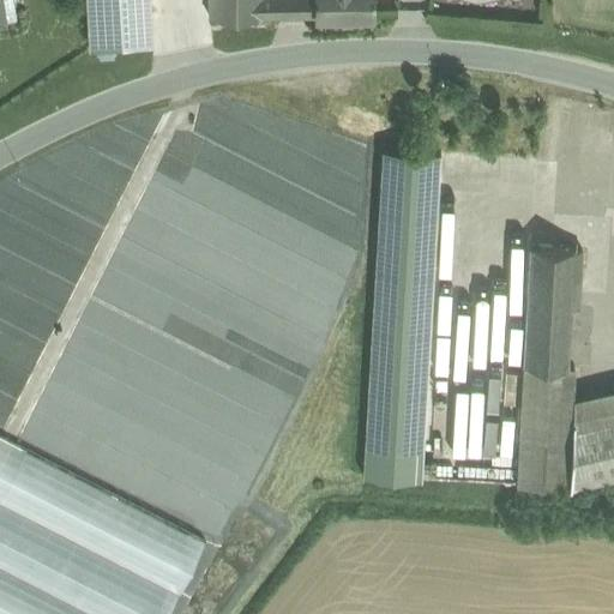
[(0,0),(0,22),(13,20),(11,0),(0,0)]
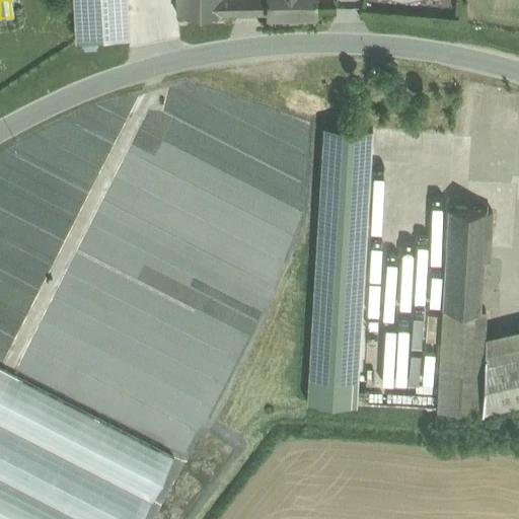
[(127,0),(73,0),(75,36),(129,33),(127,0)]
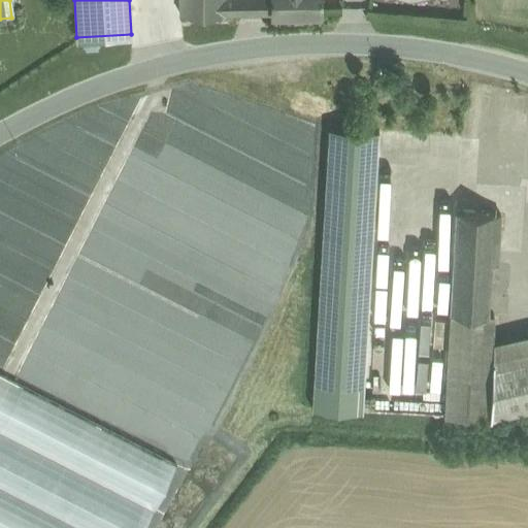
[(179,0),(179,12),(224,11),(224,0),(179,0)]
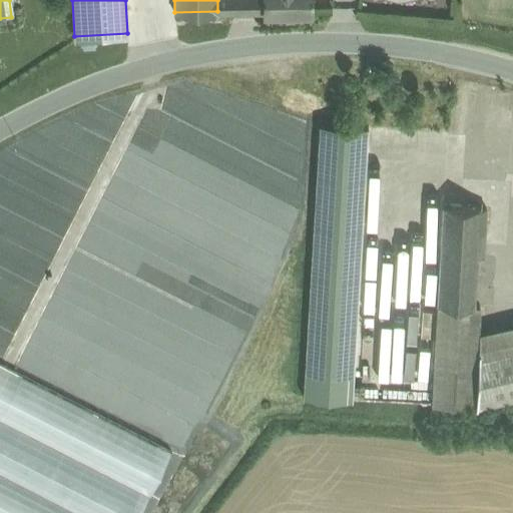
[(217,0),(217,11),(236,11),(235,0),(217,0)]
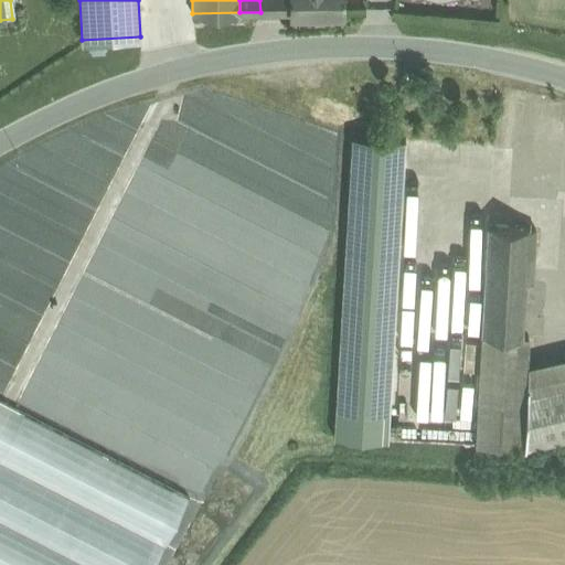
[(259,0),(260,12),(289,12),(289,0),(259,0)]
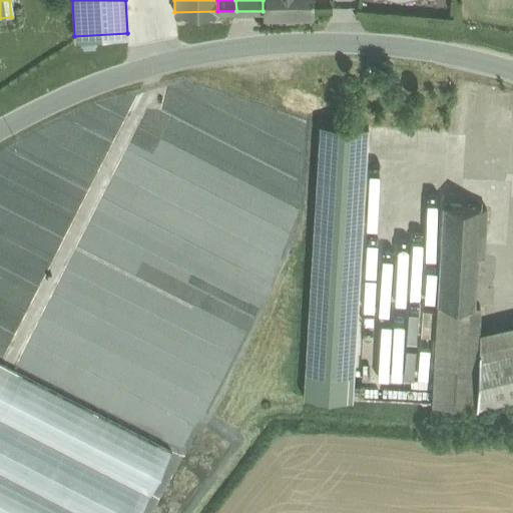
[(263,0),(263,11),(312,10),(311,0),(263,0)]
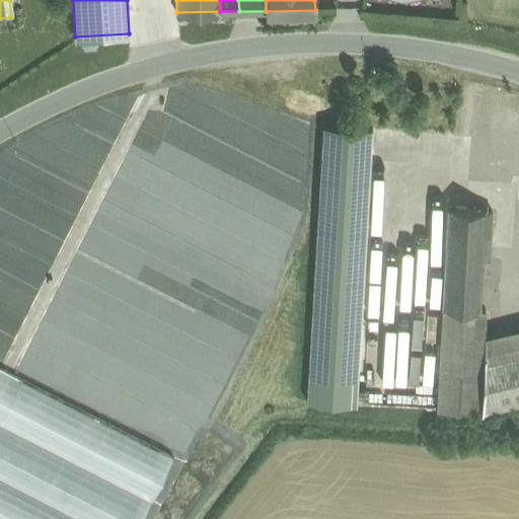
[(372,127),(322,124),(306,399),(356,402),(372,127)]
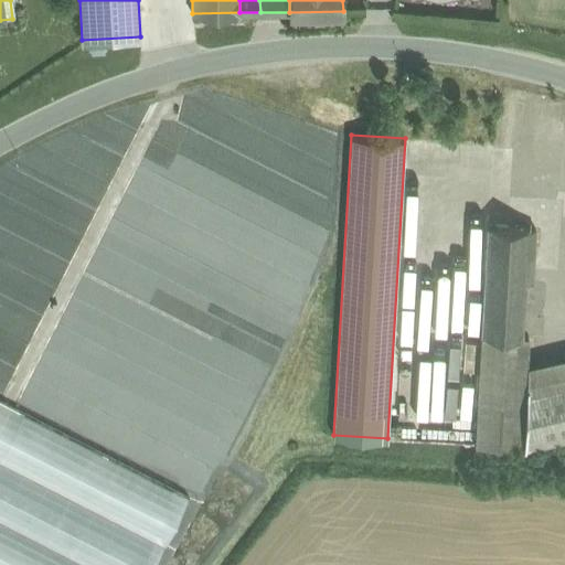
[(564,354),(526,364),(528,333),(521,333),(524,280),(532,280),(534,227),(528,226),(488,223),(476,443),(521,445),(564,435),(564,354)]
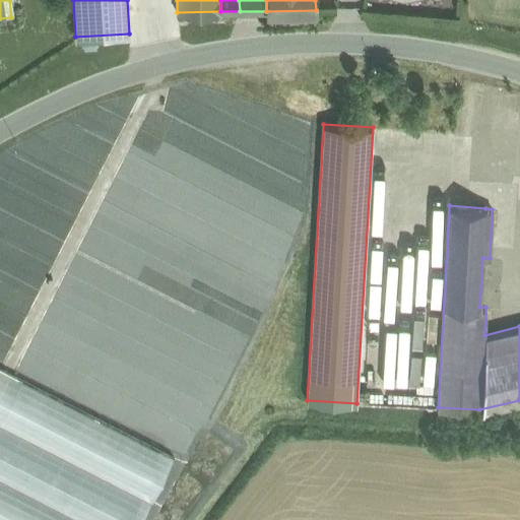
[(186,342),(156,312),(167,311),(169,305),(180,317),(207,290),(204,289),(213,280),(156,262),(214,258),(211,218),(198,219),(200,244),(191,235),(183,232),(192,222),(180,209),(81,215),(41,342),(41,343),(54,342),(59,326),(60,337),(73,336),(74,360),(126,356),(127,371),(145,370),(144,362),(157,366),(155,333),(186,342)]
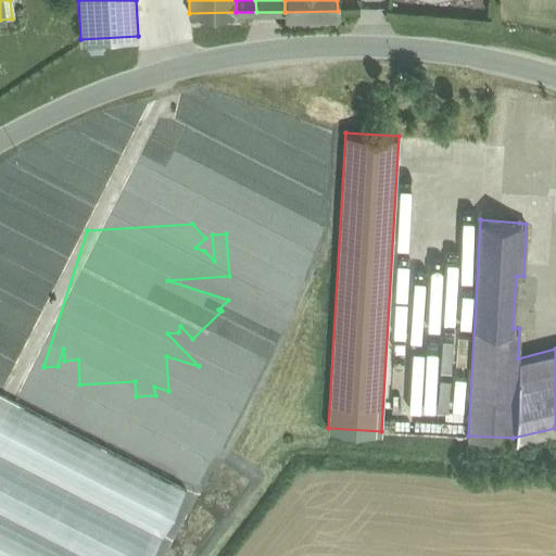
[(0,349),(12,355),(20,355),(43,305),(54,280),(55,282),(70,252),(59,247),(64,235),(50,228),(0,228),(0,349)]
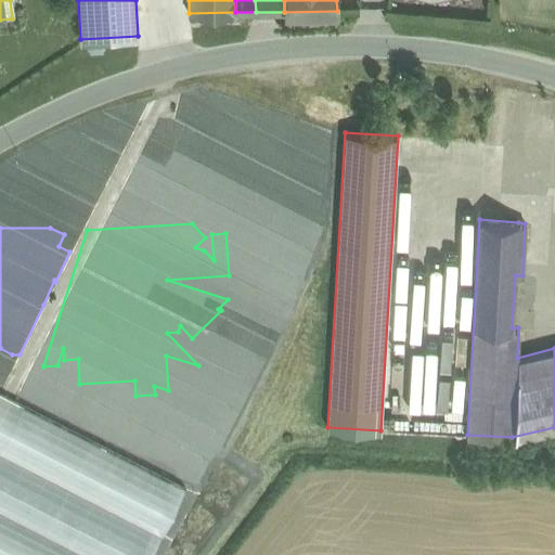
[(150,554),(184,488),(0,392),(0,554),(150,554)]
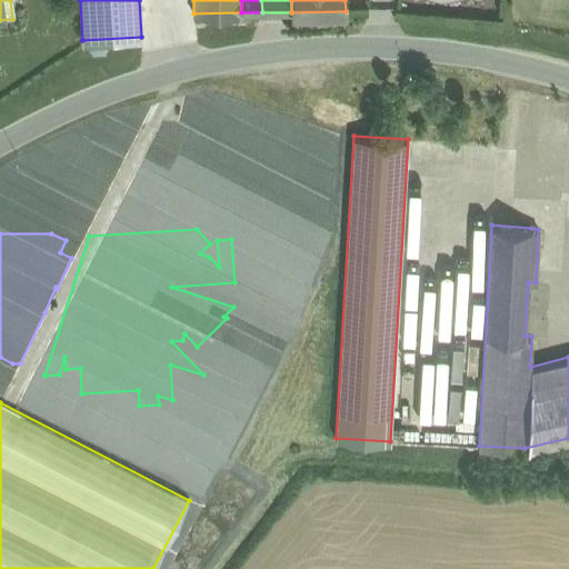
[(80,409),(71,421),(85,430),(92,418),(80,409)]
